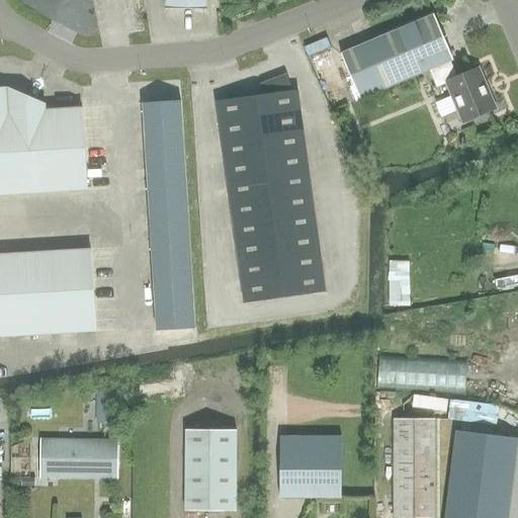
[(201,0),(160,0),(161,13),(202,13),(201,0)]
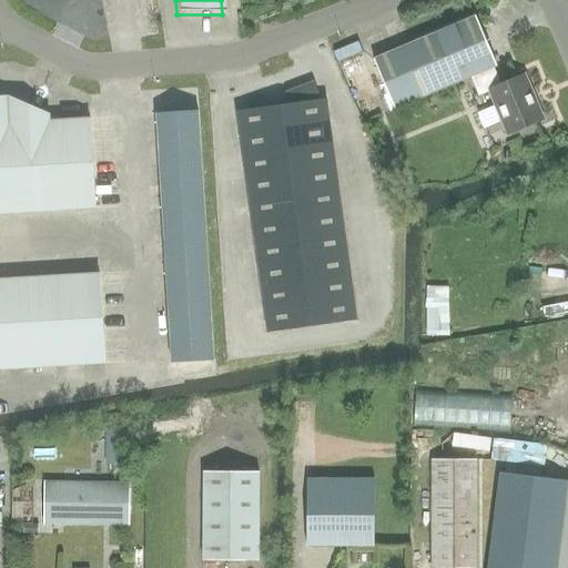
[(395,110),(472,77),(494,68),(497,67),(476,17),(374,60),(395,110)]
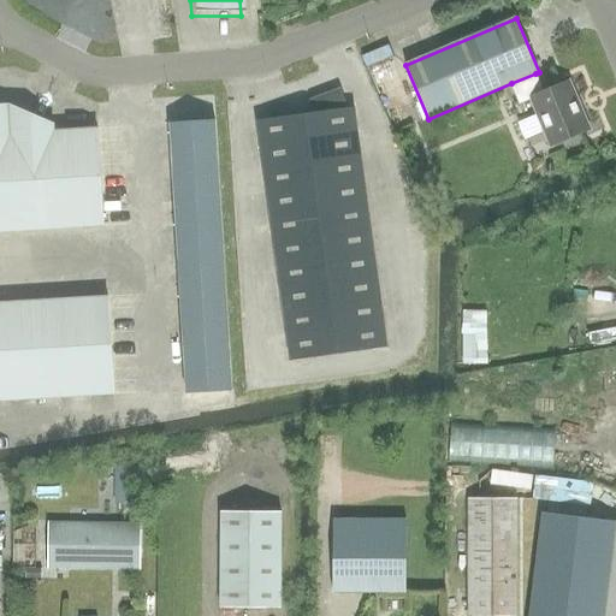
[(544,93),(535,73),(511,83),(520,105),(533,99),(552,146),(588,130),(568,83),(544,93)]
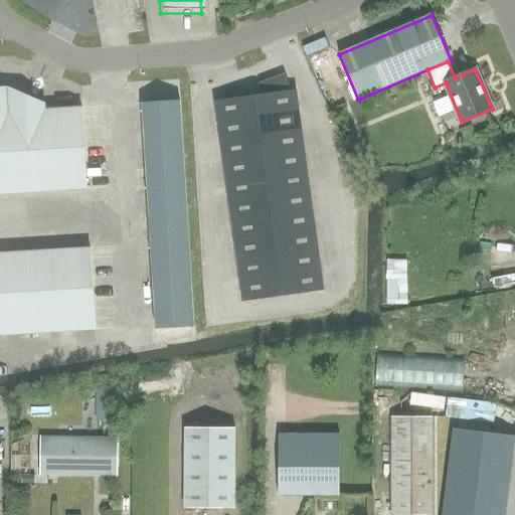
[(261,83),(262,95),(255,96),(259,116),(299,111),(296,91),(290,91),(285,74),(261,83)]
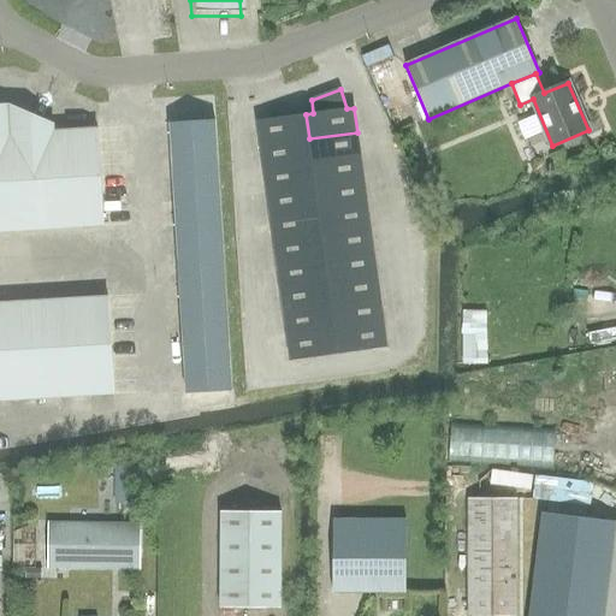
[(47,129),(1,108),(6,187),(49,184),(47,135),(47,129)]
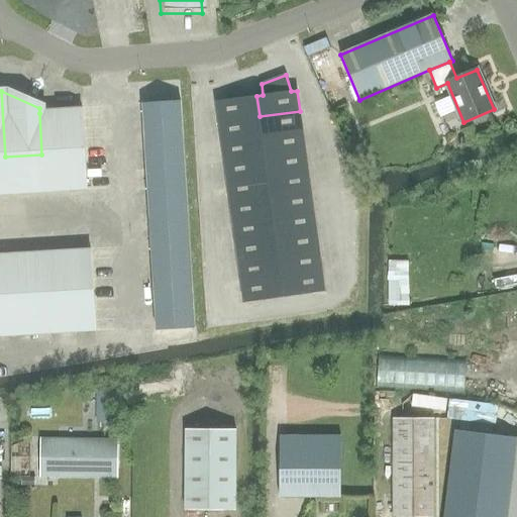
[(219,122),(260,116),(256,96),(216,102),(219,122)]
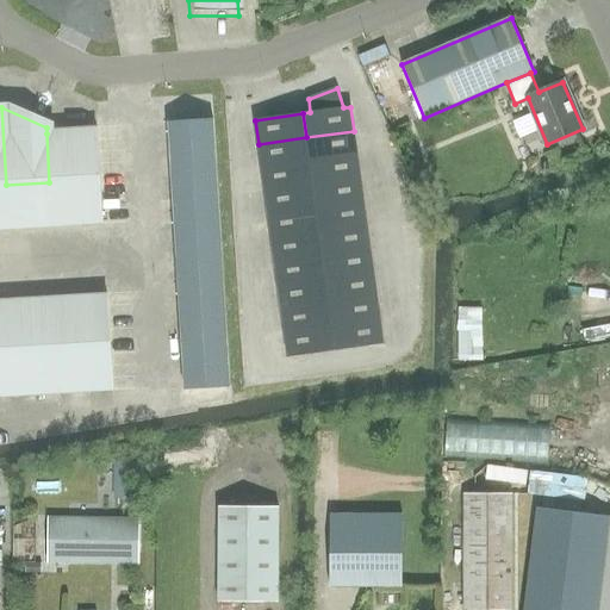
[(170,151),(216,149),(213,120),(169,123),(170,151)]
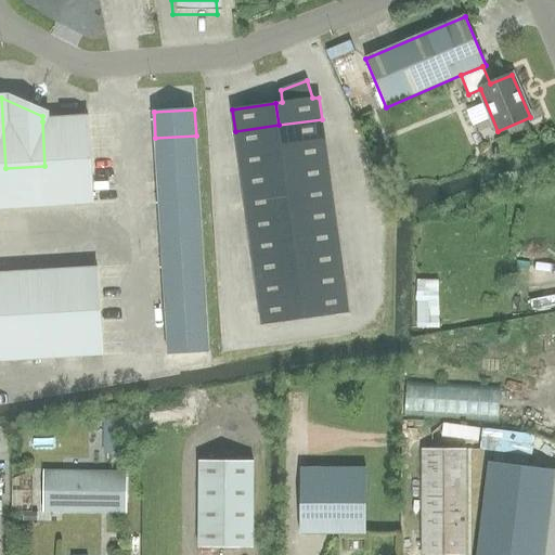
[(81,119),(42,121),(44,166),(84,164),(81,119)]
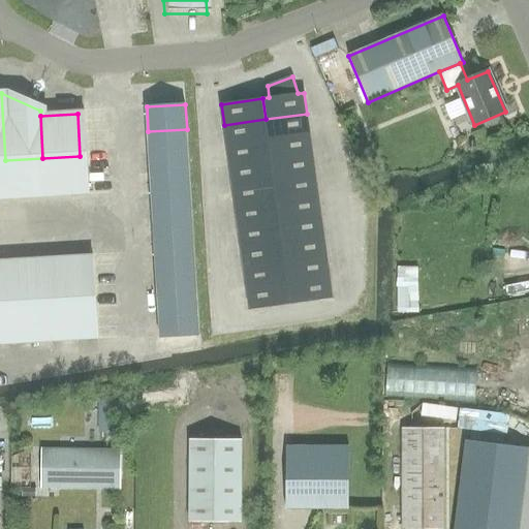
[(266,119),(269,139),(310,134),(307,114),(266,119)]
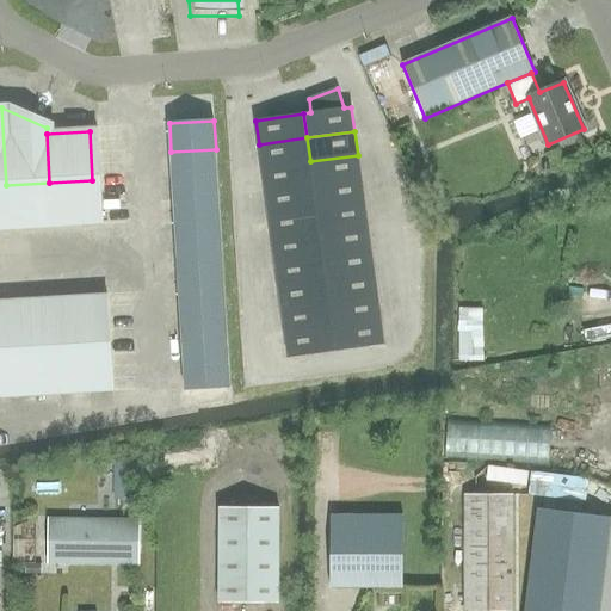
[(307,137),(259,144),(263,168),(310,161),(307,137)]
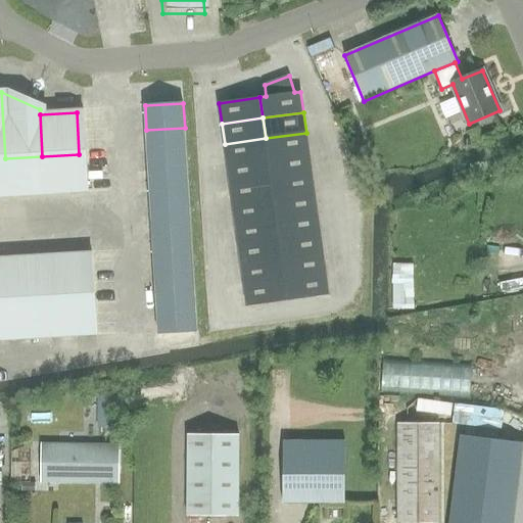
[(185,128),(146,130),(147,150),(186,148),(185,128)]
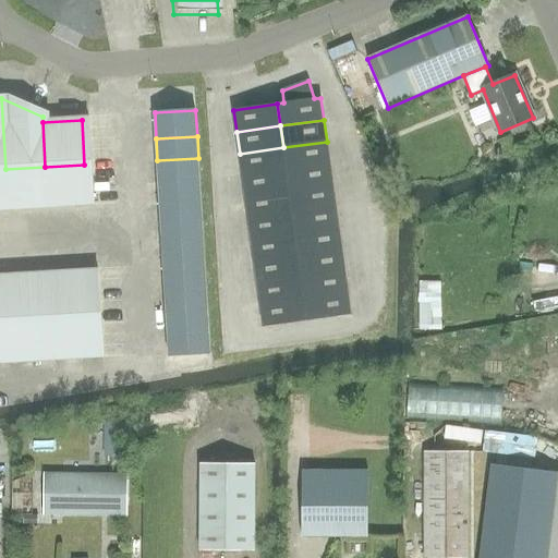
[(283,147),(287,169),(330,164),(327,142),(283,147)]
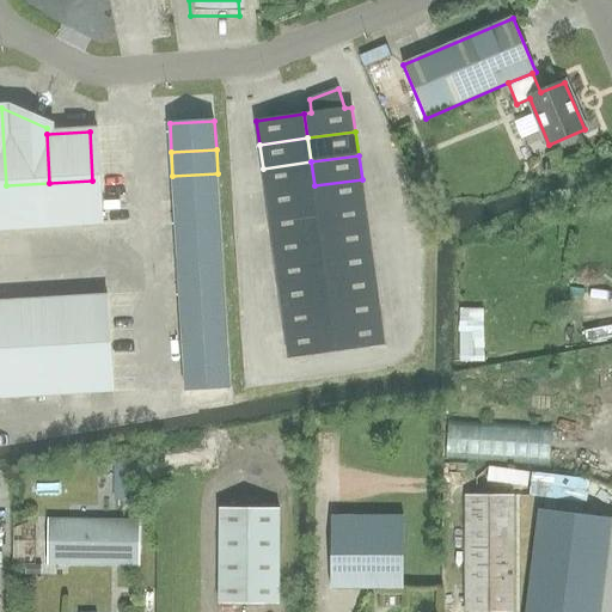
[(311,161),(263,169),(265,193),(314,185),(311,161)]
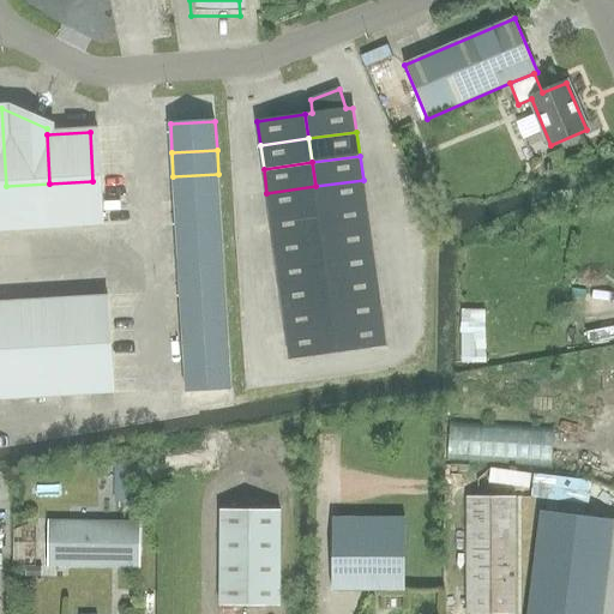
[(218,174),(173,176),(174,200),(220,198),(218,174)]
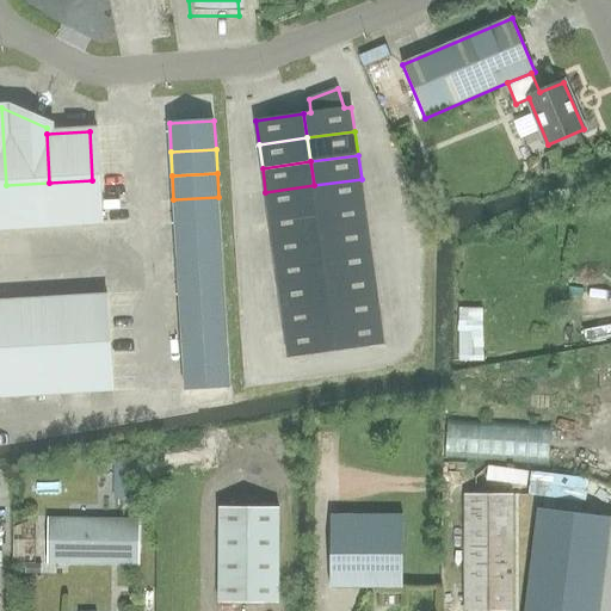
[(314,185),(316,209),(365,202),(362,179),(314,185)]
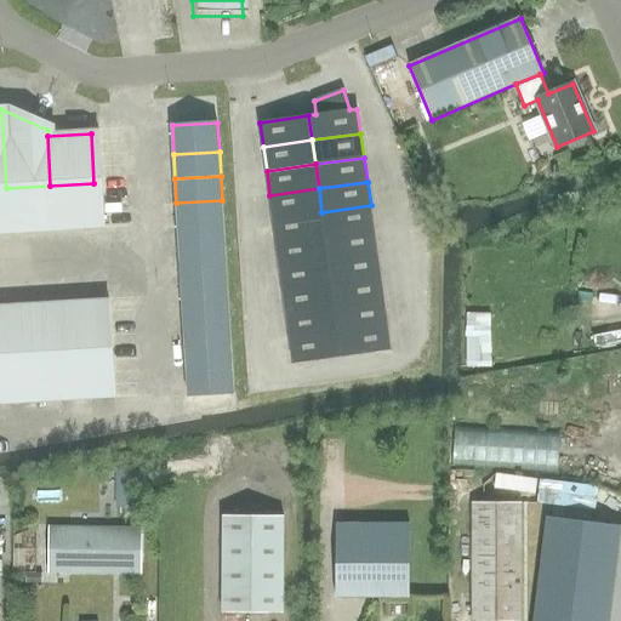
[(50,186),(53,234),(97,232),(93,183),(50,186)]
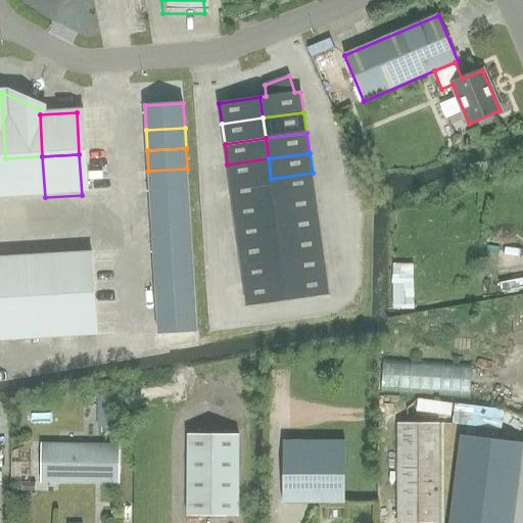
[(5,158),(8,200),(45,197),(42,156),(5,158)]
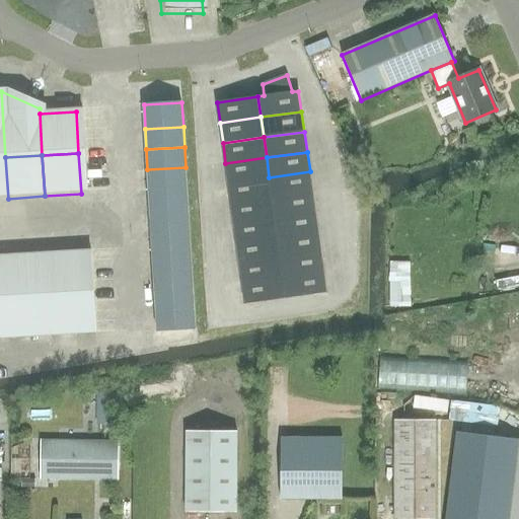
[(267,157),(225,163),(228,182),(269,177),(267,157)]
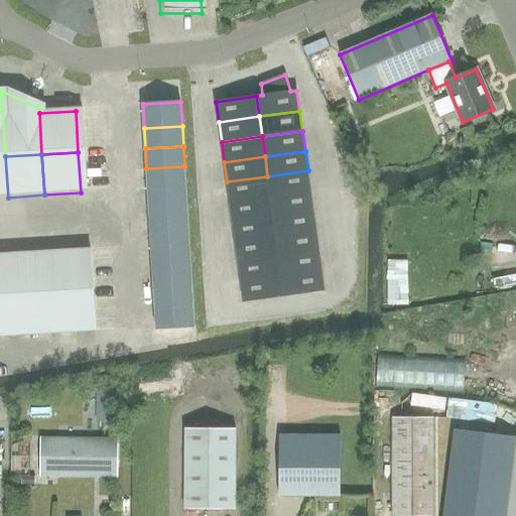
[(184,166),(146,168),(148,188),(185,186),(184,166)]
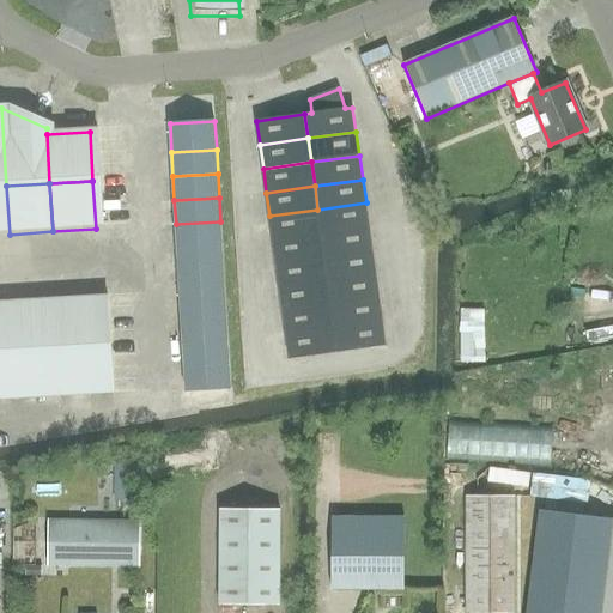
[(366,202),(317,210),(321,234),(369,226),(366,202)]
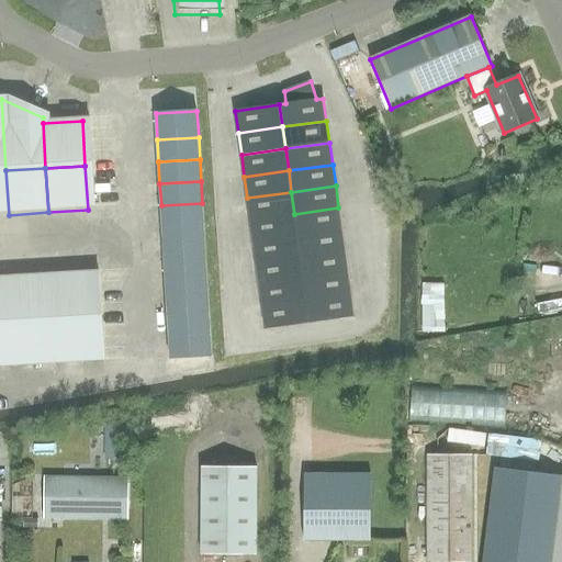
[(405,197),(401,187),(389,191),(393,202),(405,197)]
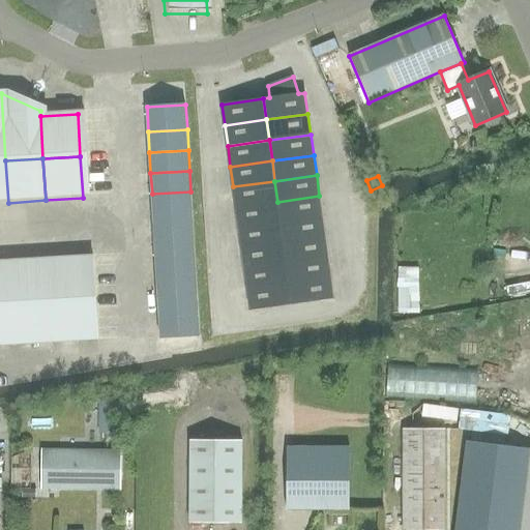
[(274,181),(233,186),(236,207),(277,202),(274,181)]
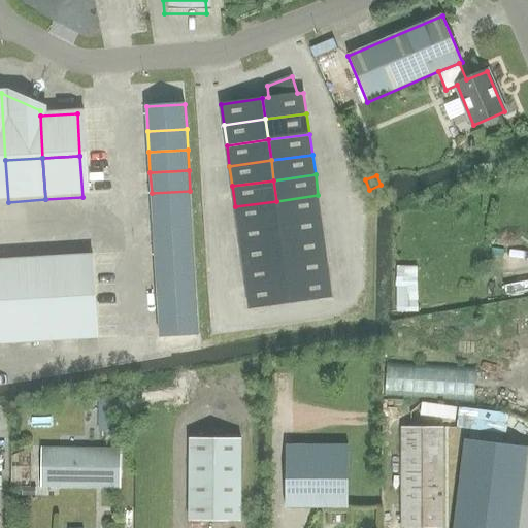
[(190,191),(152,193),(153,213),(191,211),(190,191)]
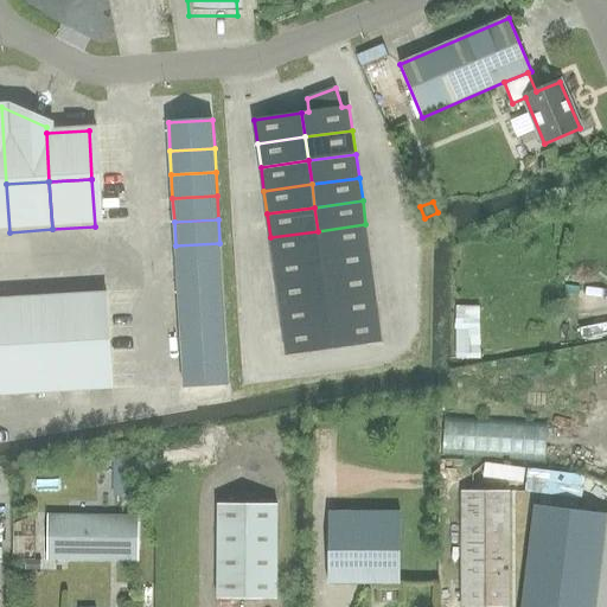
[(318,231),(321,254),(369,248),(365,224),(318,231)]
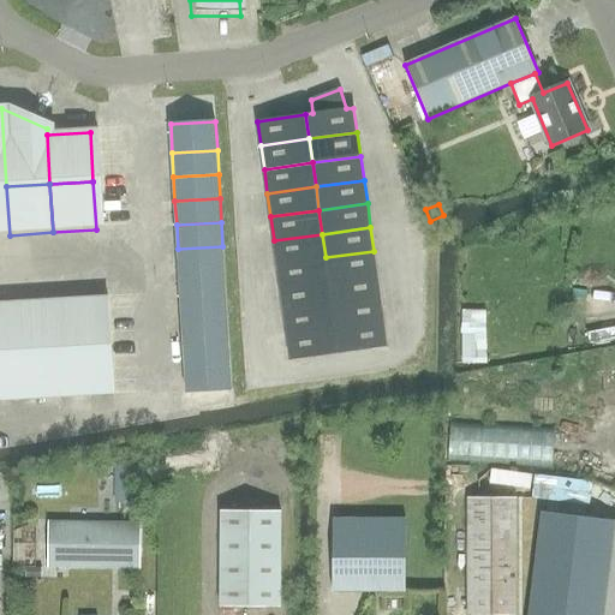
[(322,234),(274,240),(278,264),(326,257),(322,234)]
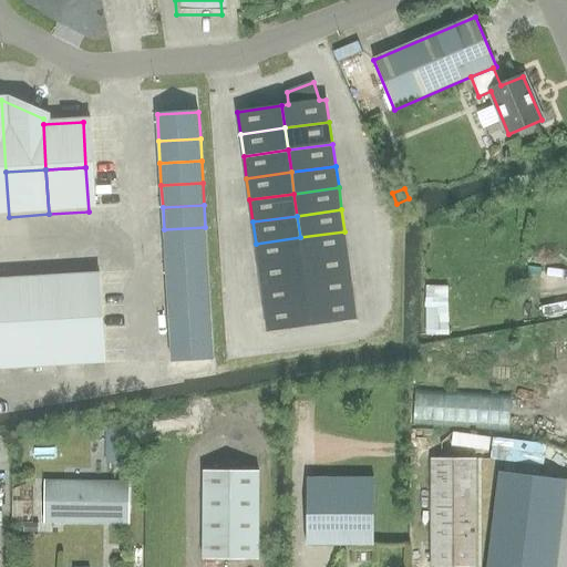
[(205,227),(164,229),(165,251),(207,248),(205,227)]
